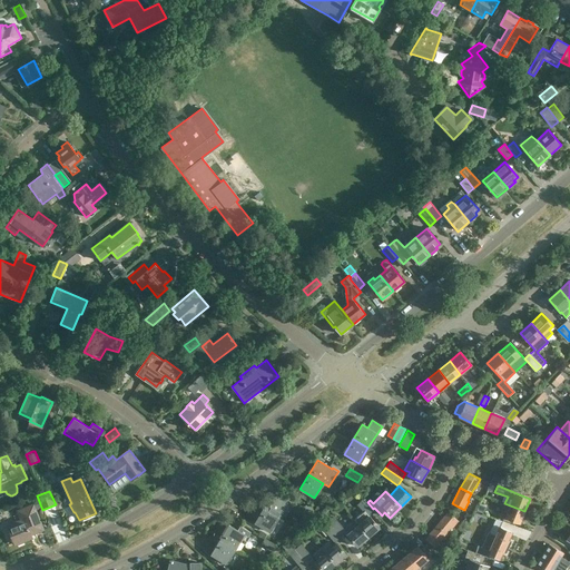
[(273,493),(264,508),(278,518),(287,502),(273,493)]
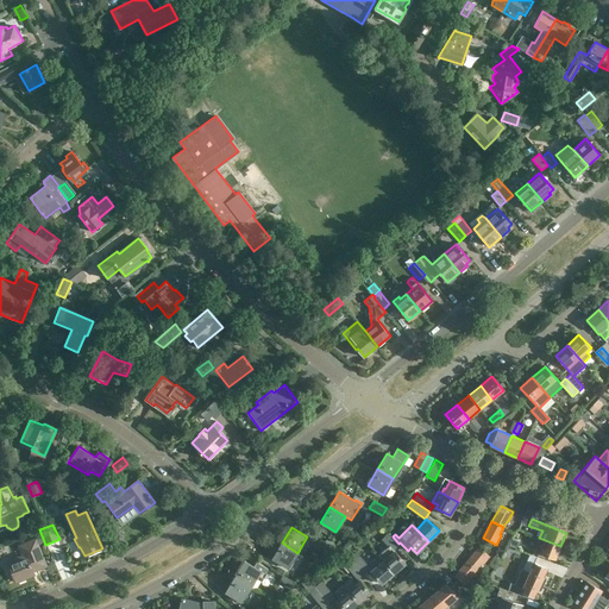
[(393,550),(399,544),(393,537),(389,532),(382,539),(390,547),(393,550)]
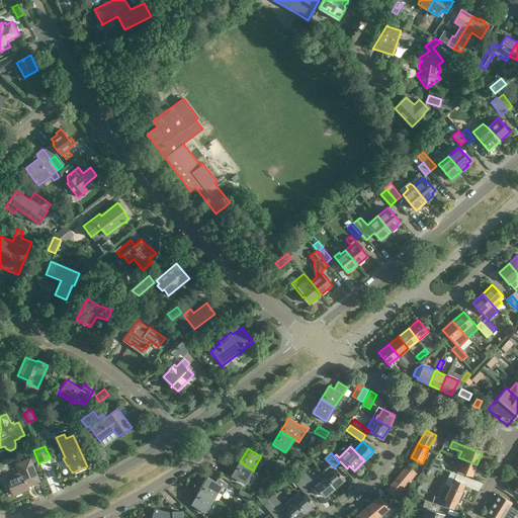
[(5,475),(6,478),(13,495),(15,494),(16,495),(21,493),(21,492),(29,488),(27,485),(39,480),(32,462),(35,460),(33,455),(30,457),(29,455),(13,462),(16,470),(5,475)]
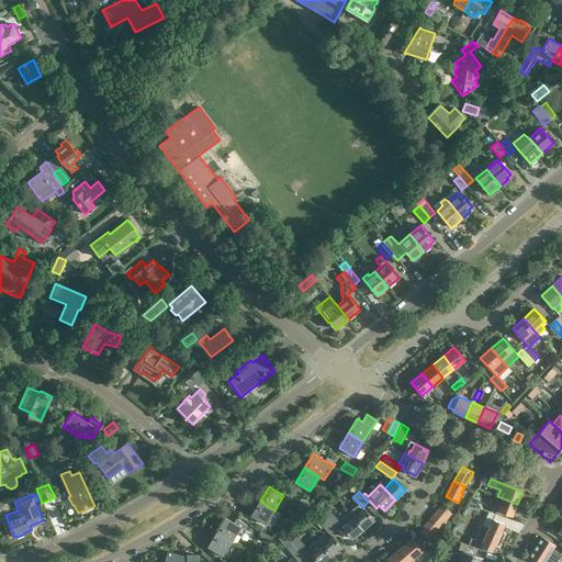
[(298,504),(310,510),(314,503),(303,496),(298,504)]
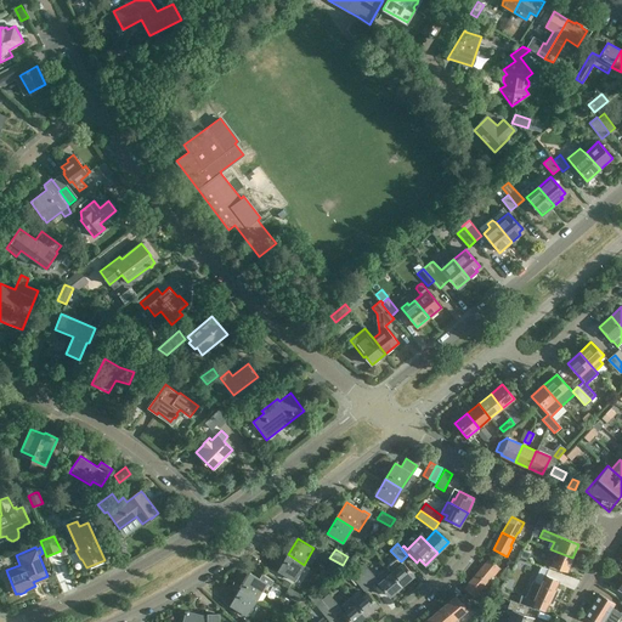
[(572,558),(550,549),(547,560),(525,552),(521,559),(549,569),(550,565),(567,571),(572,558)]
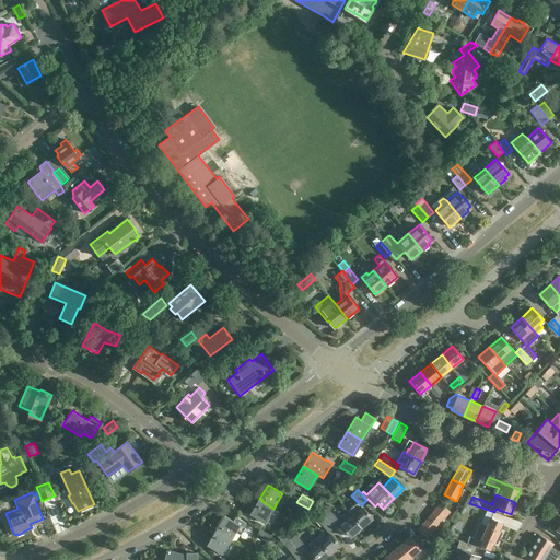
[(273,509),(259,499),(251,514),(265,523),(273,509)]
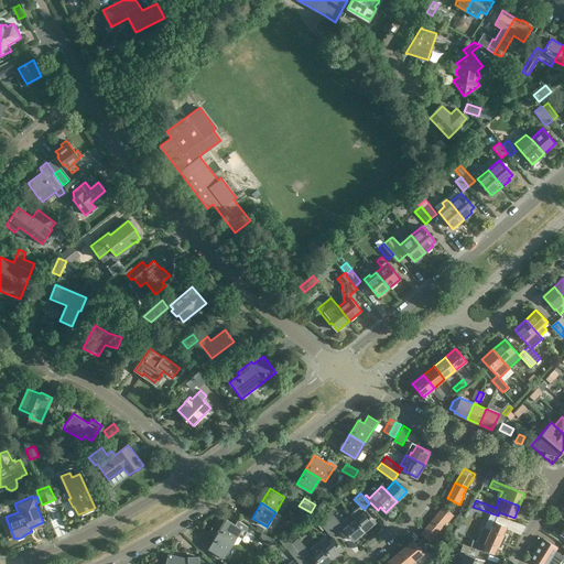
[(361,507),(350,516),(364,531),(375,522),(361,507)]
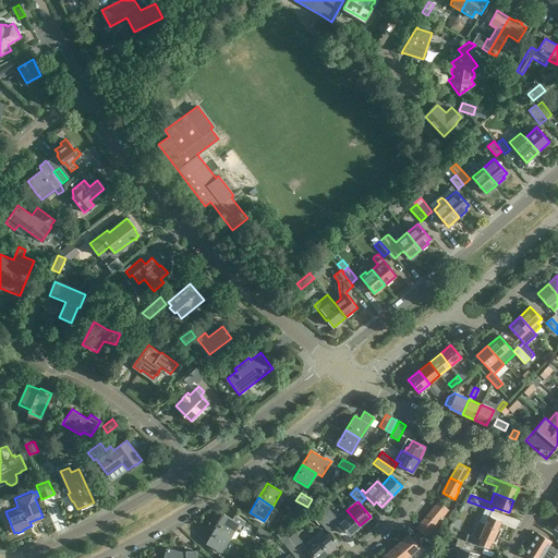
[(438,501),(427,514),(437,522),(441,517),(441,518),(448,510),(438,501)]
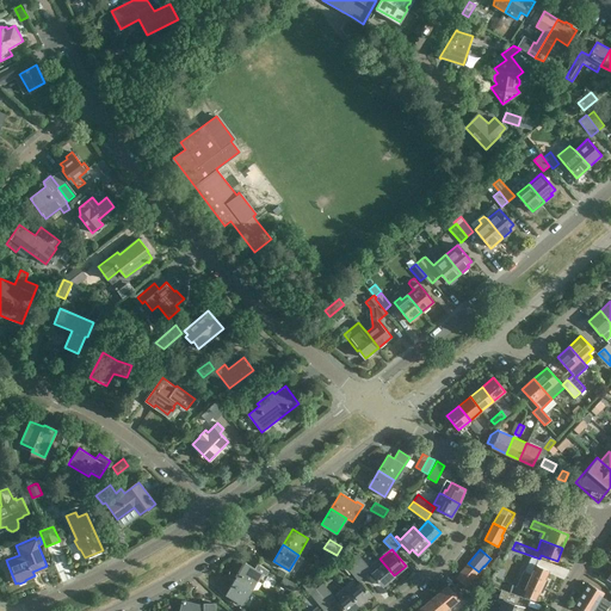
[(495,569),(510,578),(524,555),(508,549),(495,569)]
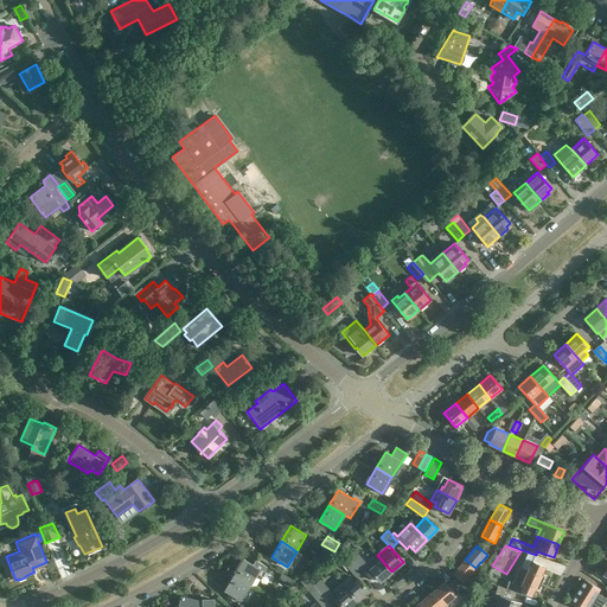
[(349,555),(362,572),(368,567),(369,569),(379,581),(391,572),(377,555),(366,563),(368,563),(366,564),(355,550),(349,555)]
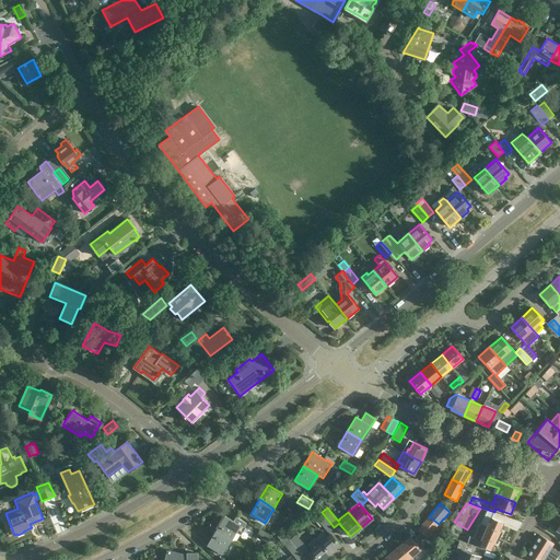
[(328,532),(334,527),(322,512),(316,516),(328,532)]
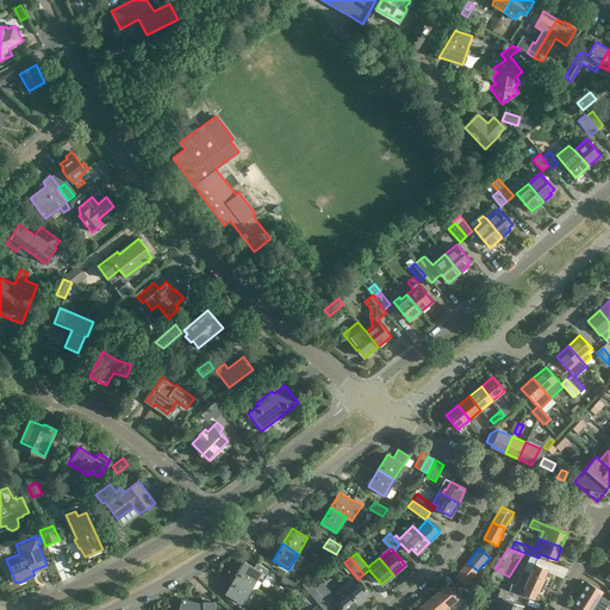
[(244,562),(235,578),(251,587),(261,572),(244,562)]
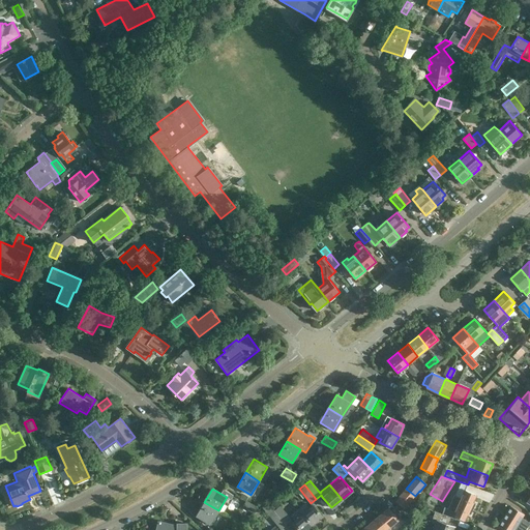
[(415,496),(406,489),(395,500),(406,508),(411,502),(410,501),(415,496)]
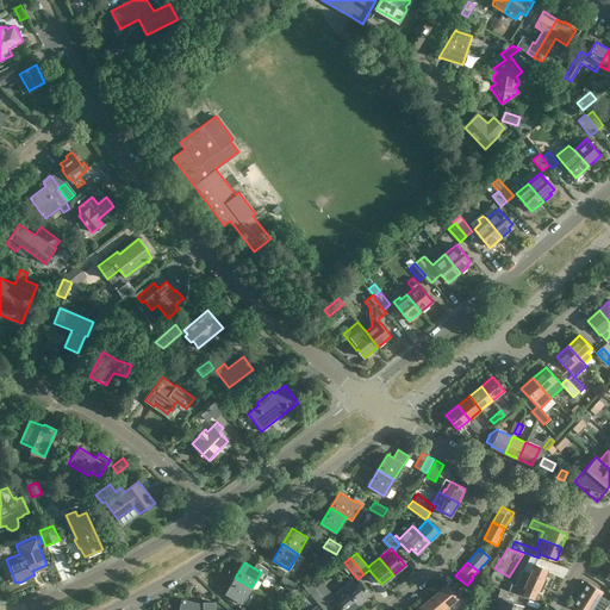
[(522,592),(535,598),(548,571),(534,565),(529,574),(522,571),(515,586),(523,589),(522,592)]
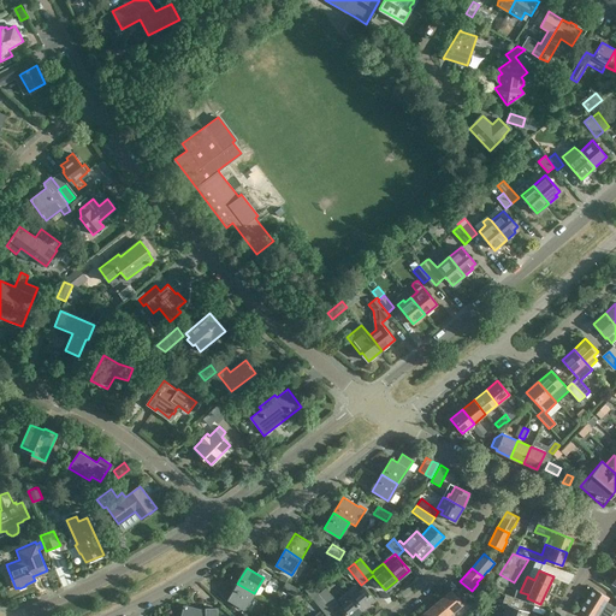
[(282,588),(295,597),(298,591),(285,582),(282,588)]
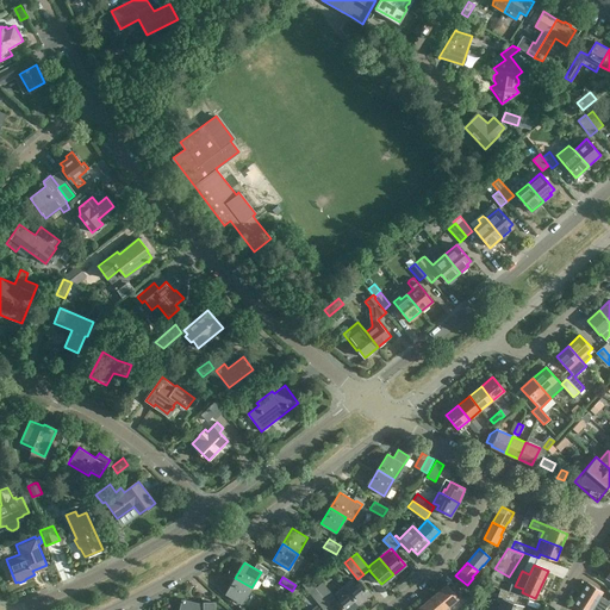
[(251,587),(235,578),(225,593),(242,603),(251,587)]
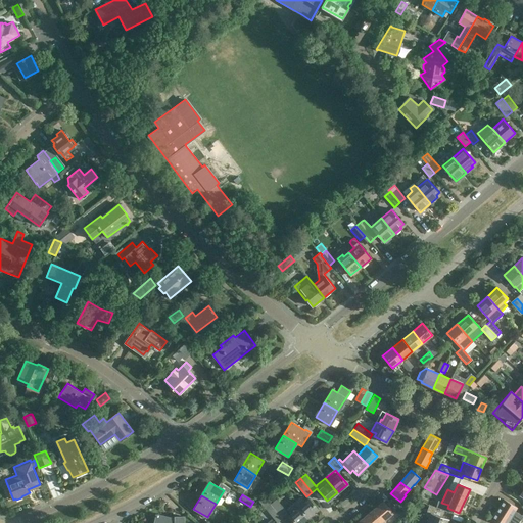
[(301,496),(294,503),(307,518),(318,509),(308,498),(305,502),(301,496)]
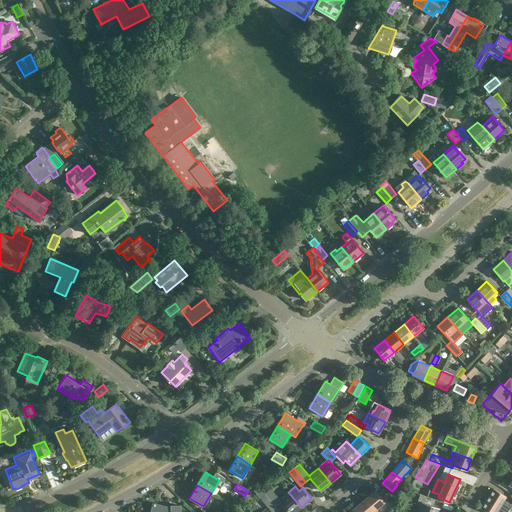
[(270,489),(265,493),(276,506),(281,502),(270,489)]
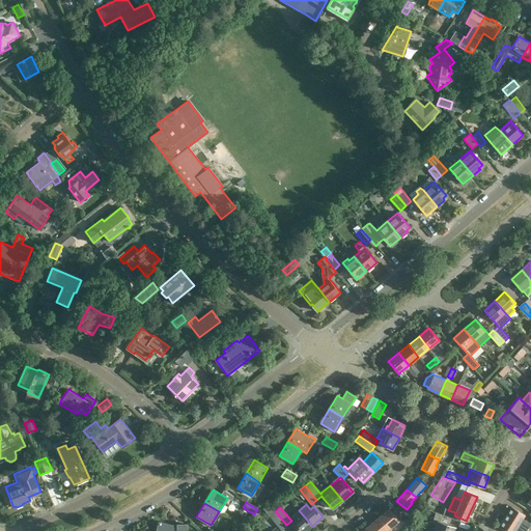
[(530,524),(530,522),(530,523),(523,519),(525,515),(511,507),(499,526),(506,530),(526,530),(530,524)]
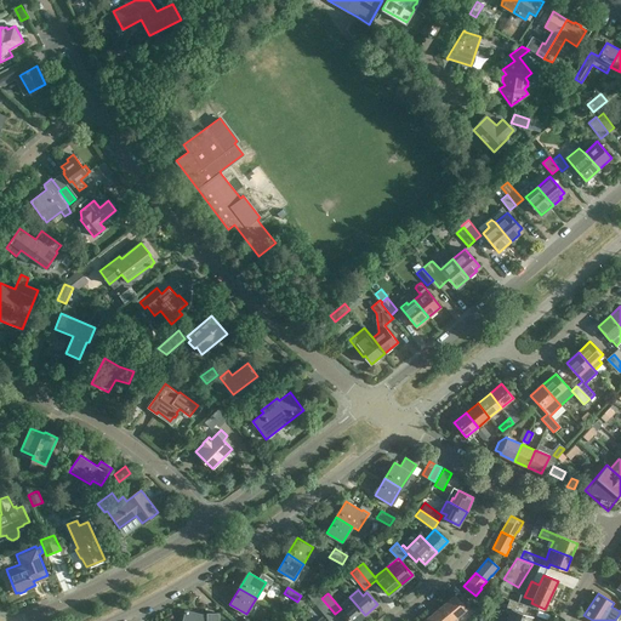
[(455,594),(443,605),(454,619),(455,619),(466,609),(455,594)]
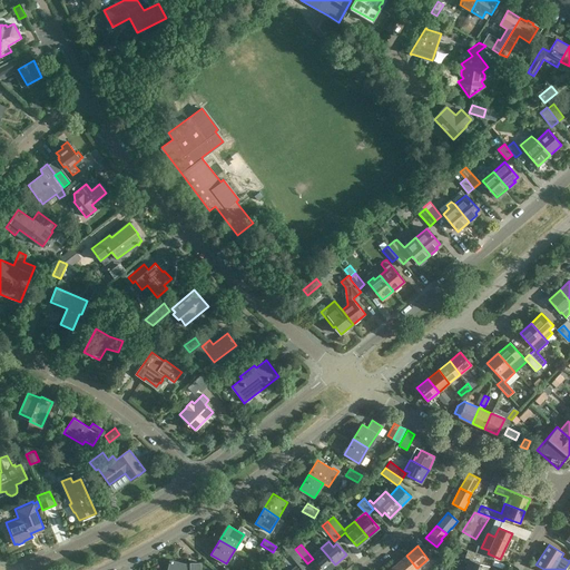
[(328,569),(335,564),(321,548),(313,554),(317,559),(314,561),(321,569),(328,569)]
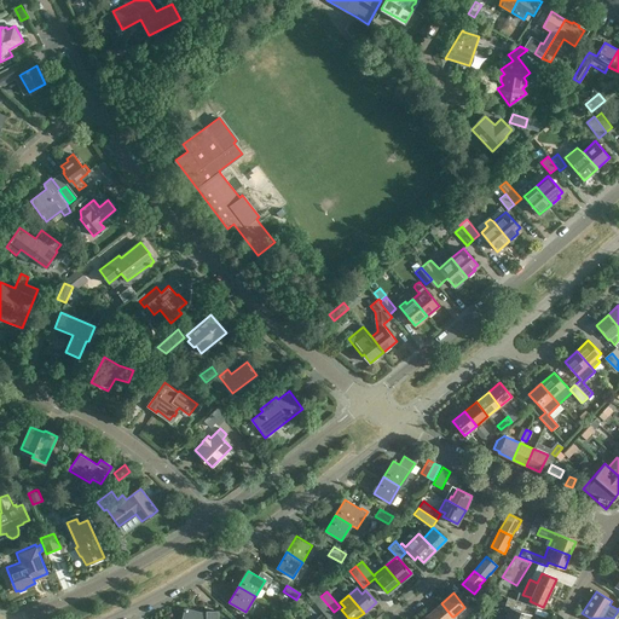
[(334,612),(320,596),(314,601),(329,617),(334,612)]
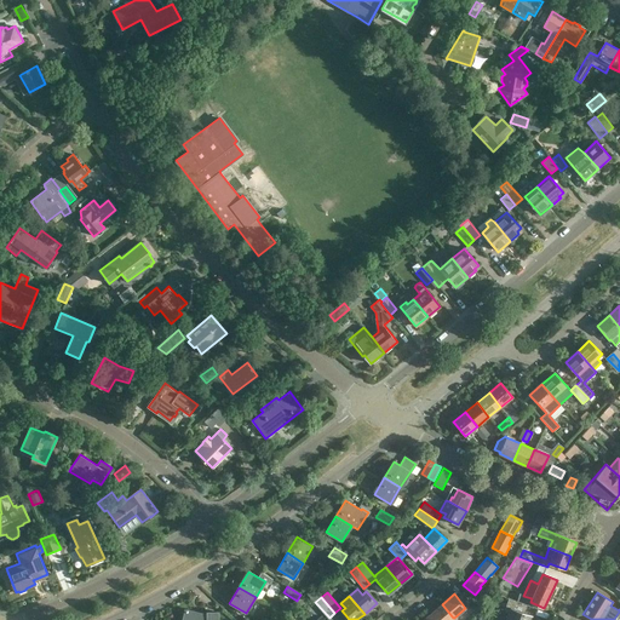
[(509,610),(506,619),(530,619),(533,615),(524,612),(527,604),(509,598),(505,609),(509,610)]
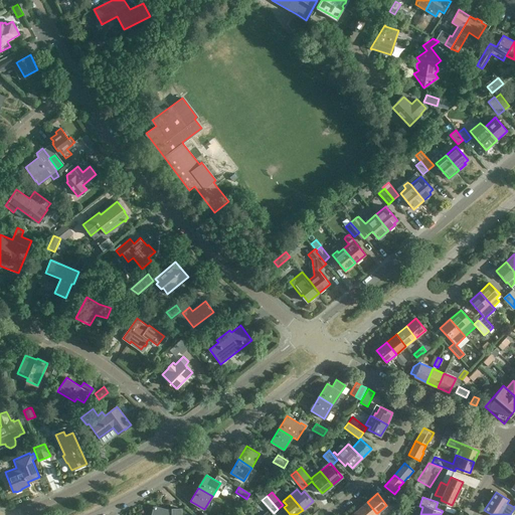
[(387,504),(392,509),(396,506),(391,501),(387,504)]
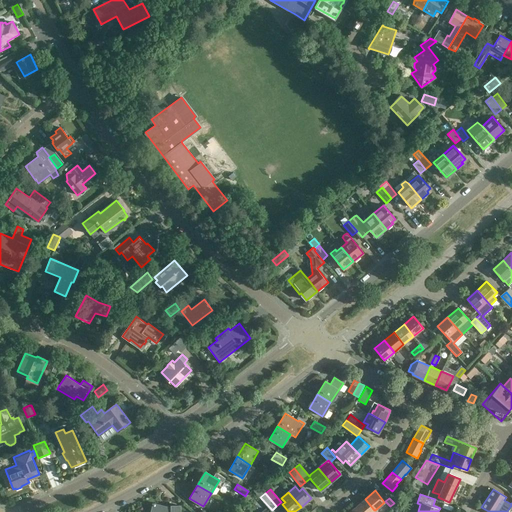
[(365,499),(355,506),(360,511),(372,511),(377,511),(376,511),(375,510),(374,510),(365,499)]
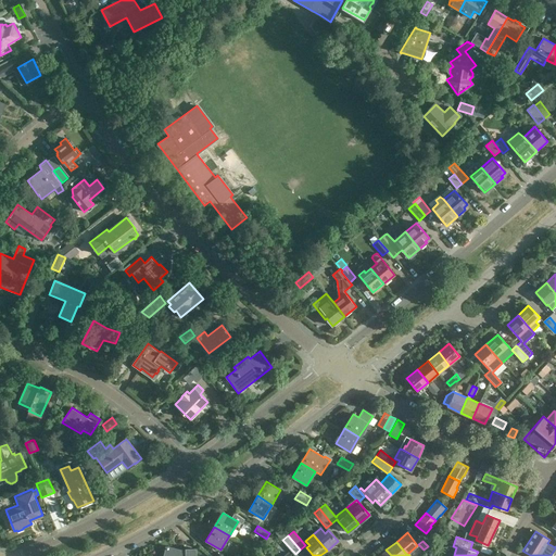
[(165,546),(165,547),(166,548),(164,555),(194,555),(196,550),(187,550),(187,552),(184,553),(179,552),(180,550),(165,546)]
